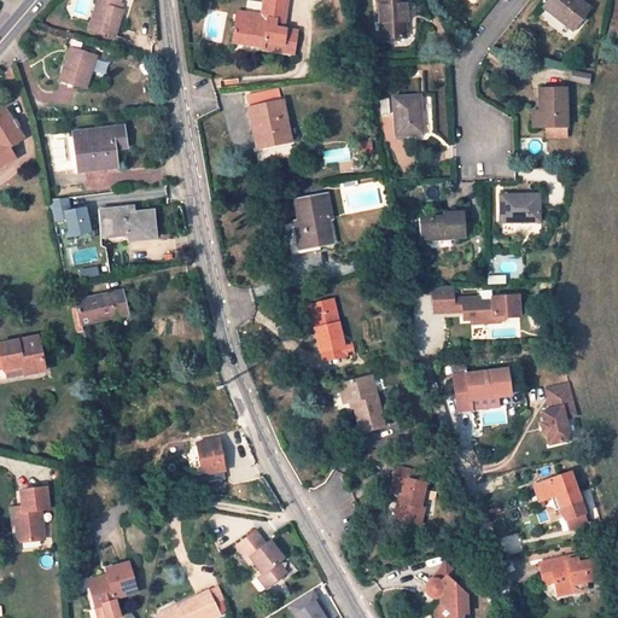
[(97,0),(89,28),(115,36),(123,11),(118,9),(120,4),(120,0),(97,0)]
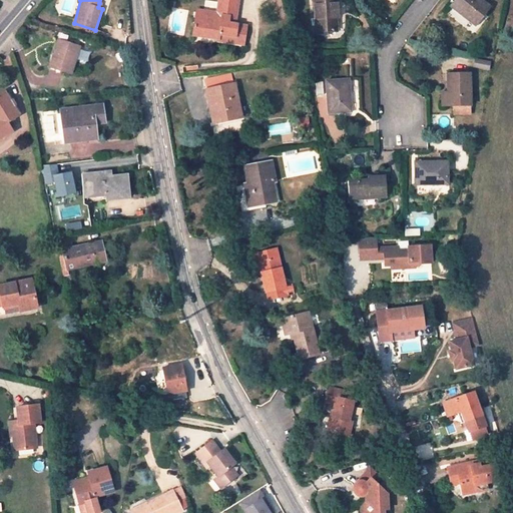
[(196,10),(193,35),(218,38),(217,40),(243,45),(246,26),(230,24),(227,20),(228,17),(226,16),(228,5),(225,4),(225,0),(218,0),(217,13),(196,10)]
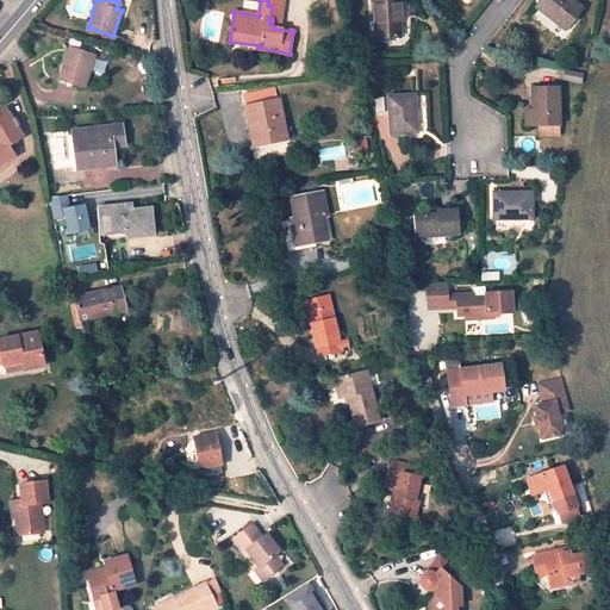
[(279,29),(284,0),(268,0),(268,5),(272,6),(269,19),(272,20),(271,24),(274,29),(279,29)]
